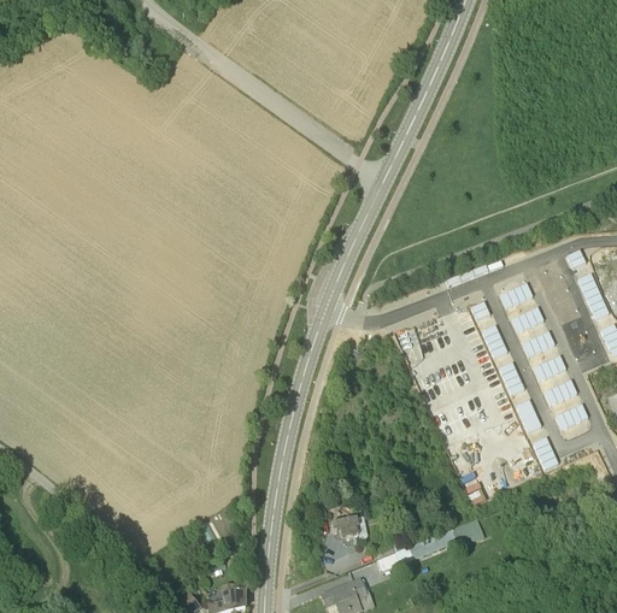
[(580,249),(566,255),(573,269),(586,263),(582,255),(580,249)]
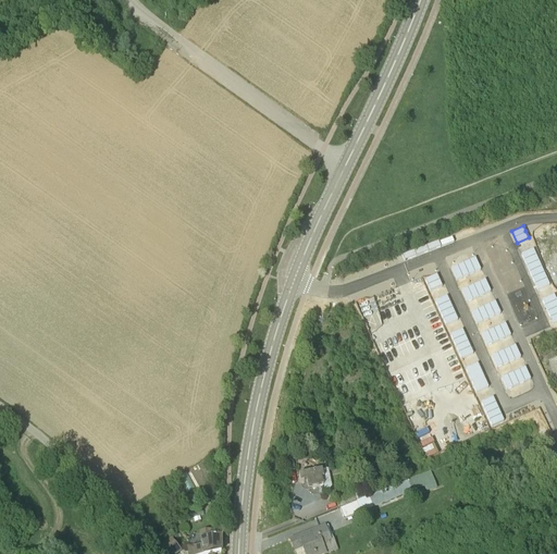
[(467,235),(463,229),(452,233),(454,239),(467,235)]
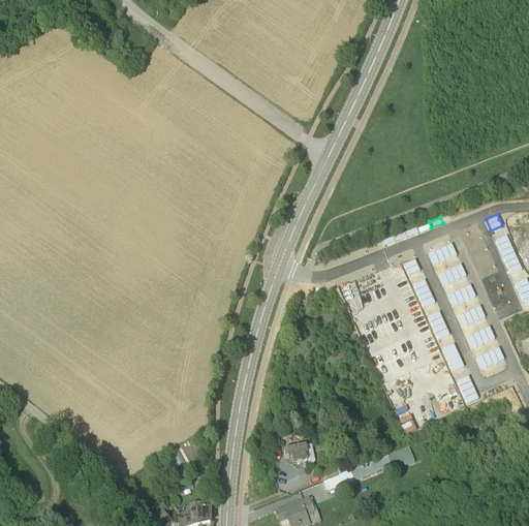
[(429,222),(417,227),(419,231),(431,227),(429,222)]
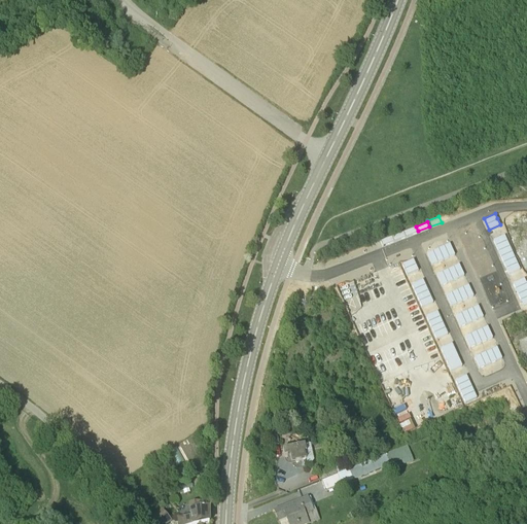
[(415,225),(403,230),(406,236),(417,231),(415,225)]
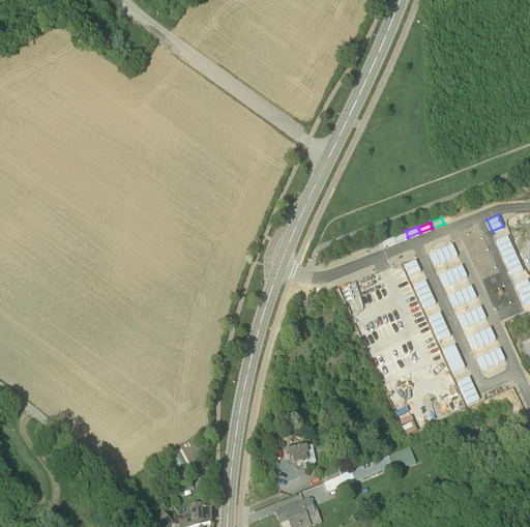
[(406,231),(394,236),(396,241),(408,237),(406,231)]
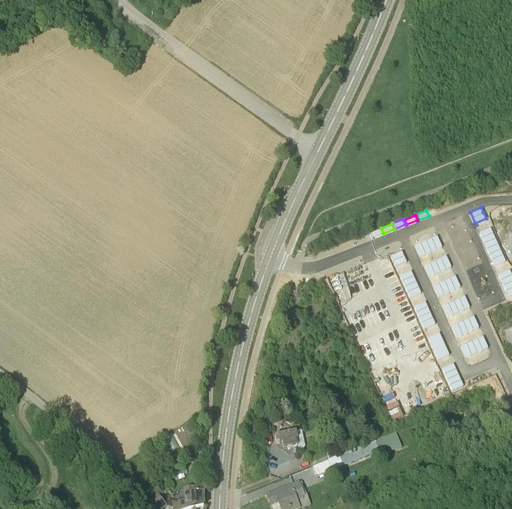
[(490,227),(479,232),(486,248),(497,243),(490,227)]
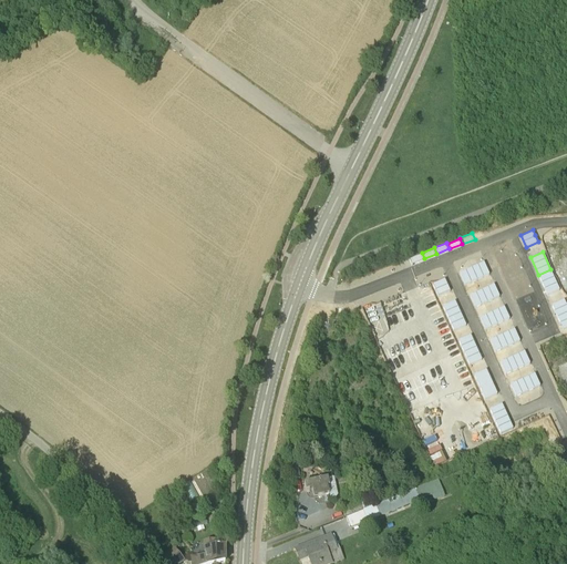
[(422,253),(410,257),(412,263),(424,258),(422,253)]
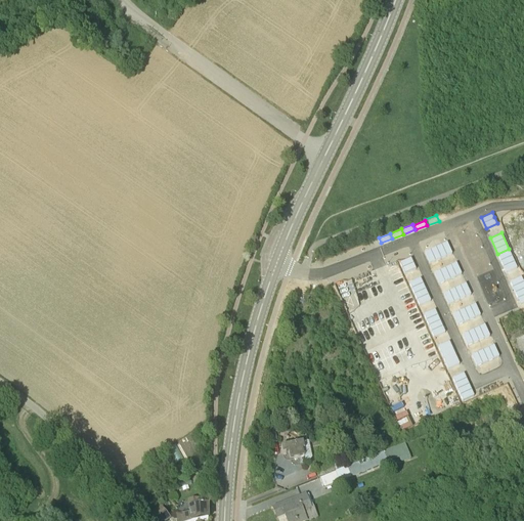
[(446,241),(435,246),(440,257),(451,252),(446,241)]
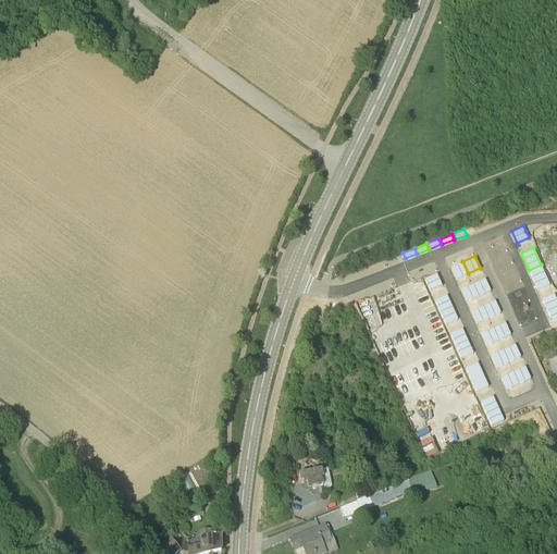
[(462,261),(452,267),(457,279),(468,273),(462,261)]
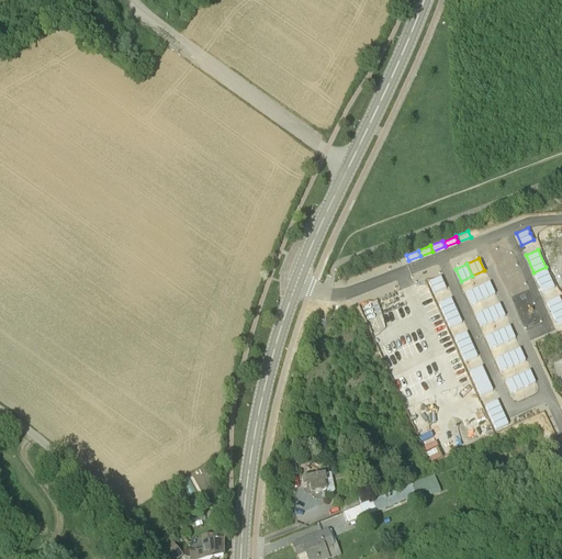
[(546,267),(534,272),(542,291),(554,286),(546,267)]
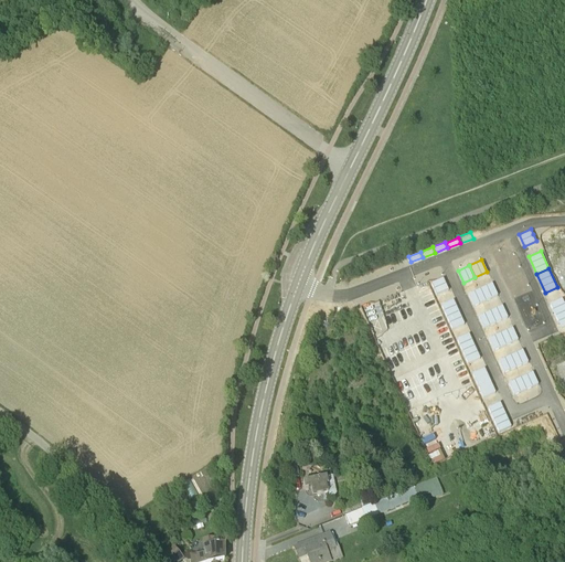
[(443,275),(430,281),(436,293),(448,287),(443,275)]
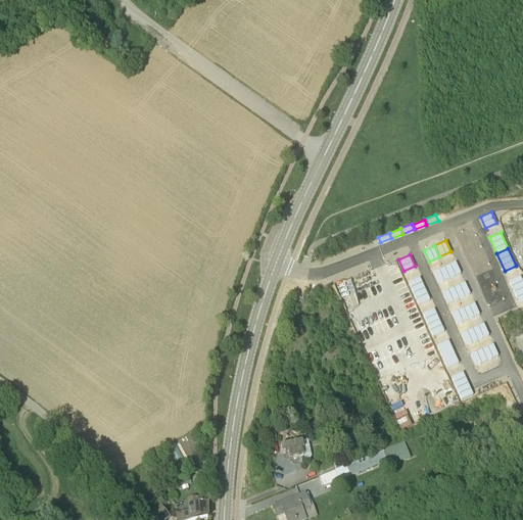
[(456,261),(444,266),(449,277),(461,272),(456,261)]
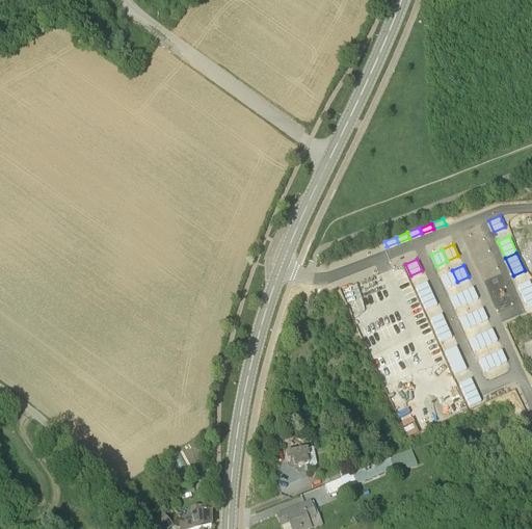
[(452,270),(441,275),(446,287),(457,282),(452,270)]
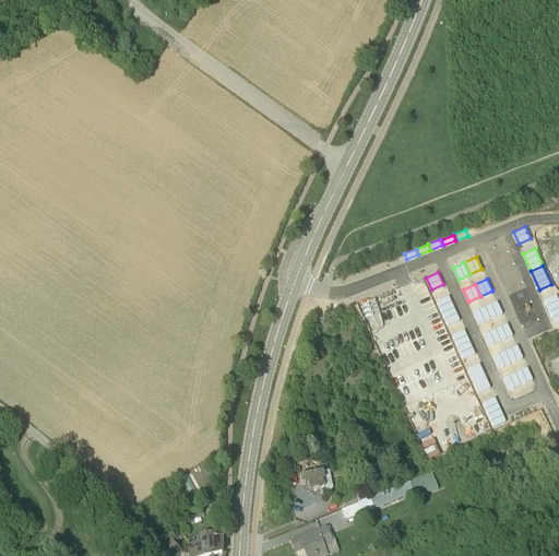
[(558,300),(556,294),(544,299),(549,311),(558,306),(558,300)]
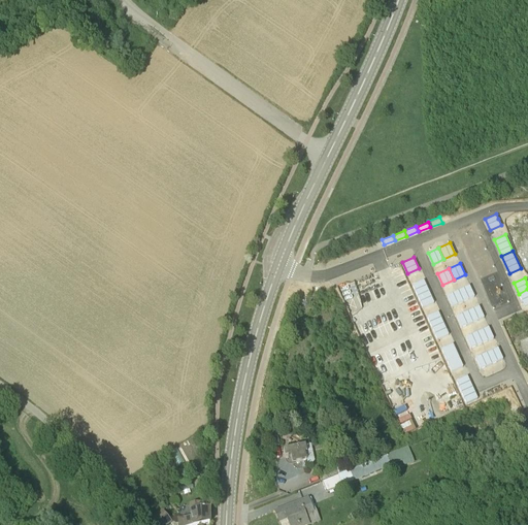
[(423,279),(413,284),(418,295),(428,290),(423,279)]
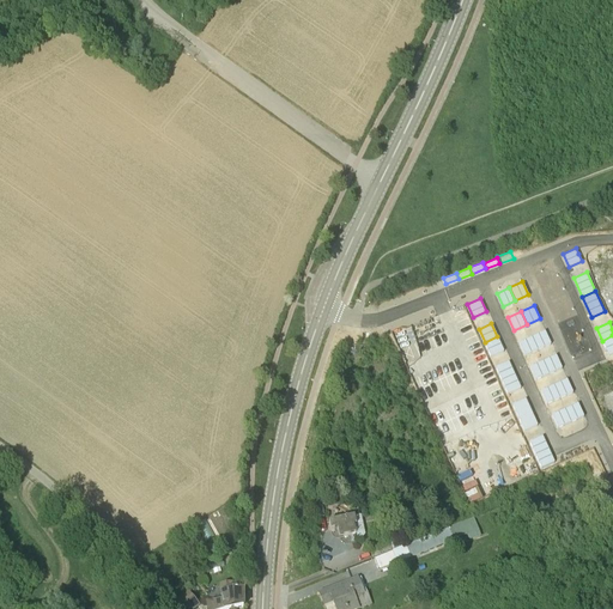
[(545,329),(532,335),(538,348),(551,342),(545,329)]
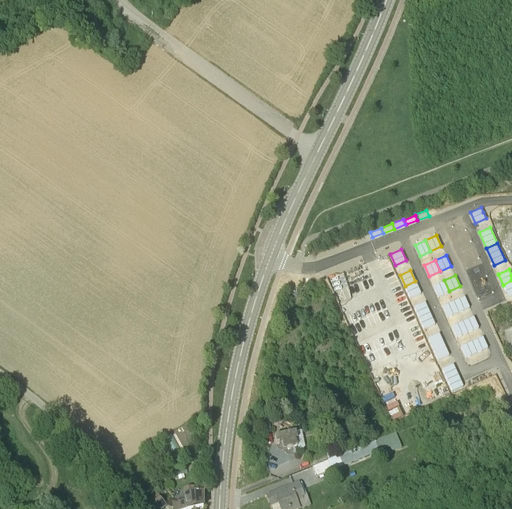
[(444,280),(433,285),(438,296),(449,291),(444,280)]
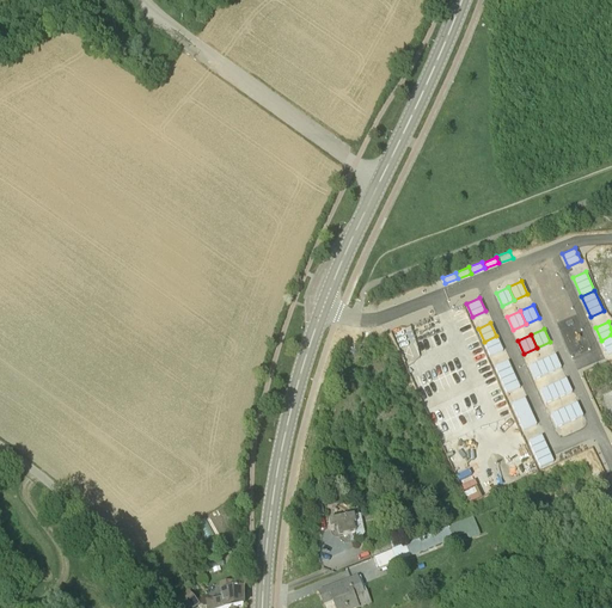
[(611,335),(601,341),(607,354),(611,350),(611,335)]
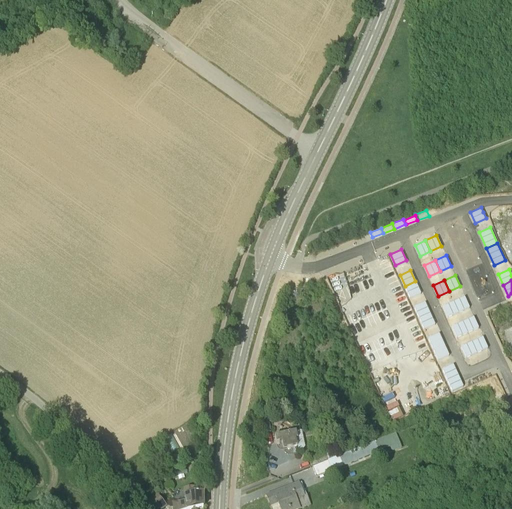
[(415,281),(405,286),(409,297),(420,292),(415,281)]
